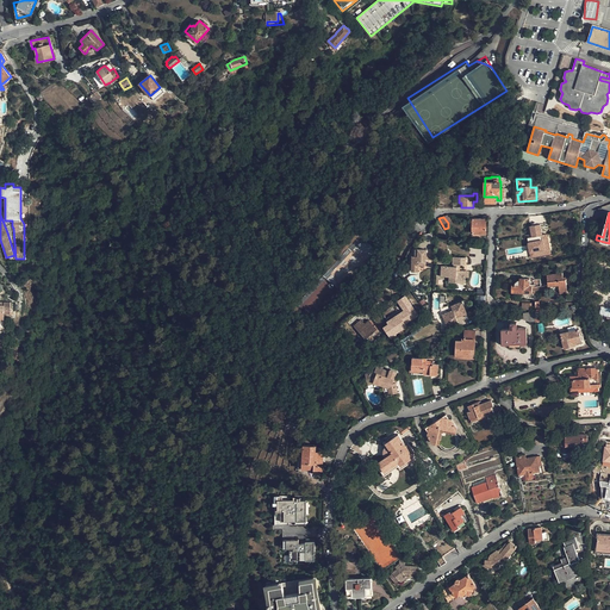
[(486,234),(486,218),(472,218),(472,234),(486,234)]
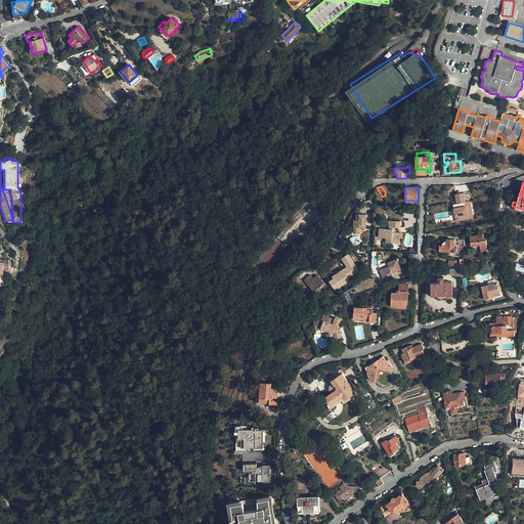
[(456,200),(460,219),(472,217),(469,201),(465,202),(463,192),(455,193),(456,200)]
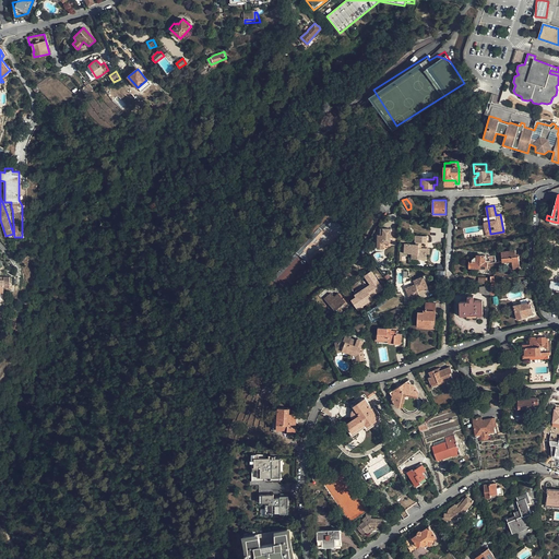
[(381,223),(381,235),(383,235),(383,228),(389,228),(390,224),(381,223)]
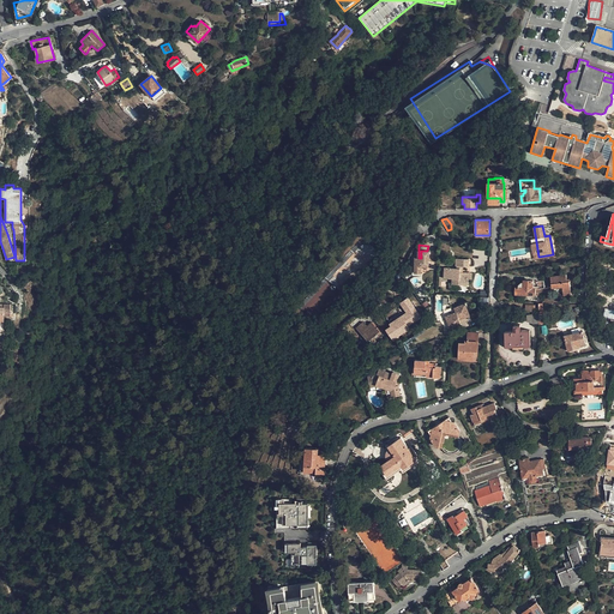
[(337,288),(368,258),(365,254),(367,253),(362,248),(360,251),(355,246),(325,276),(337,288)]
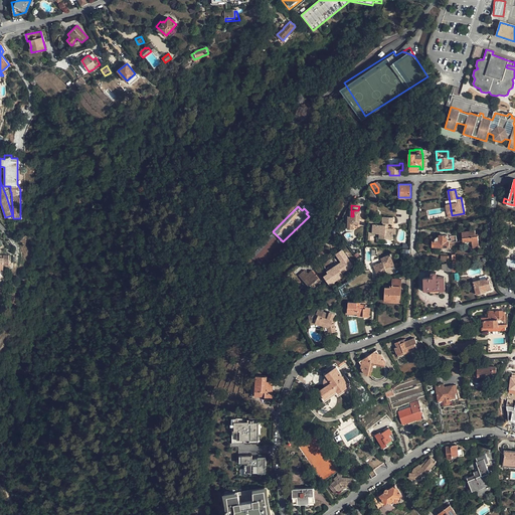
[(359,223),(359,222),(360,216),(360,210),(358,210),(353,210),(353,216),(351,216),(348,216),(347,228),(352,229),(352,228),(353,223),(359,223)]
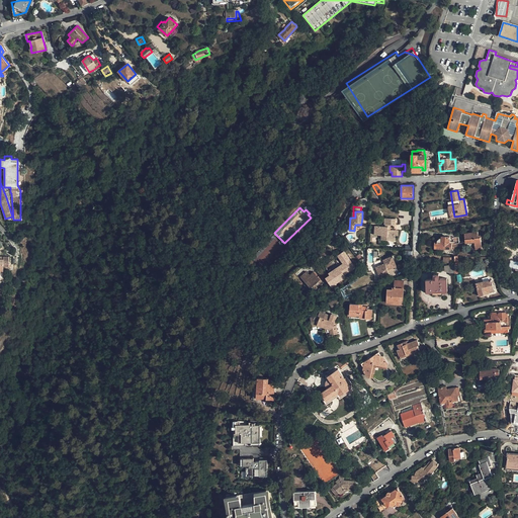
[(391,241),(392,230),(391,230),(391,225),(393,225),(393,219),(384,219),(384,226),(375,226),(374,229),(378,229),(377,235),(381,236),(381,240),(391,241)]
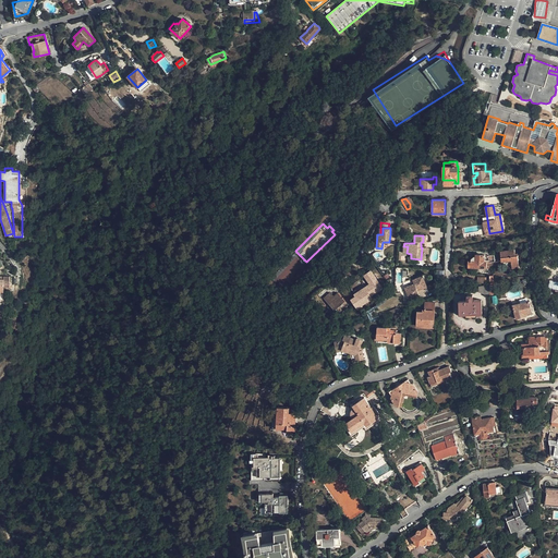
[(516,256),(516,254),(514,250),(500,251),(502,262),(511,262),(512,268),(519,268),(518,256),(516,256)]
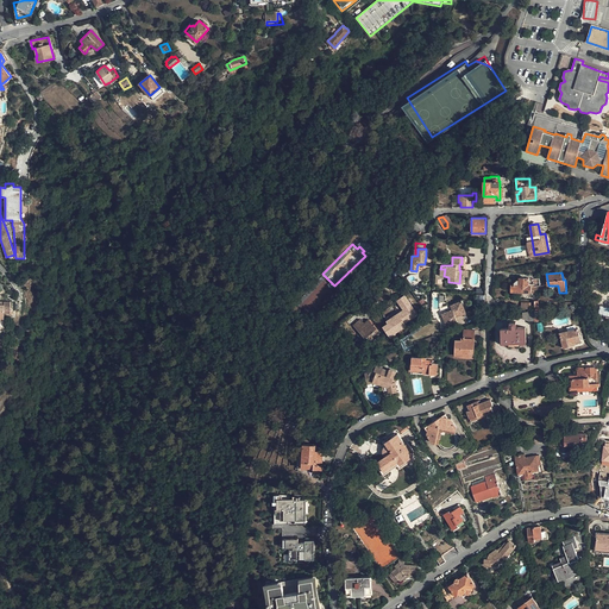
[(533,293),(534,286),(529,286),(529,278),(520,277),(520,280),(518,280),(516,281),(515,282),(514,283),(514,284),(513,284),(513,286),(512,286),(512,289),(512,290),(512,292),(533,293)]
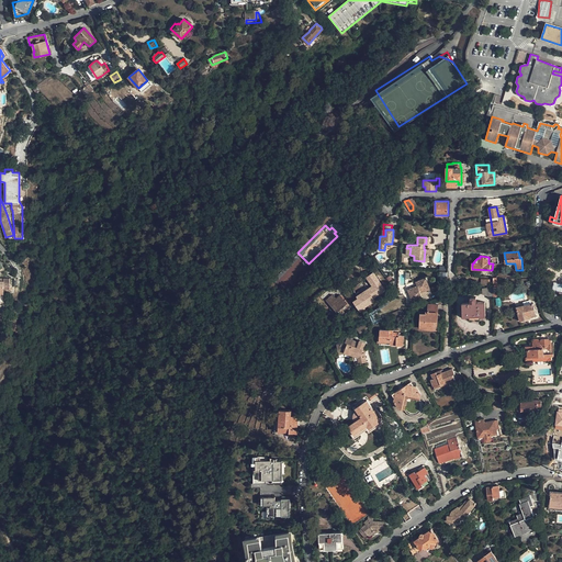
[(287,291),(306,266),(296,258),(276,283),(287,291)]
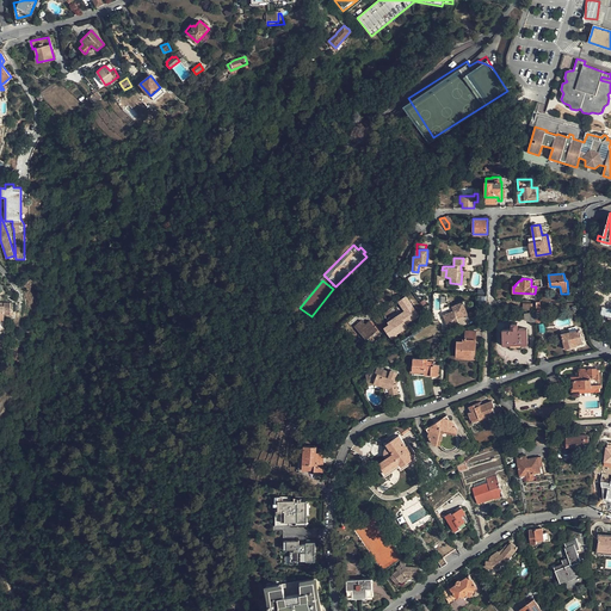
[(0,318),(4,318),(4,316),(4,315),(11,315),(11,302),(4,302),(4,306),(0,304),(0,318)]
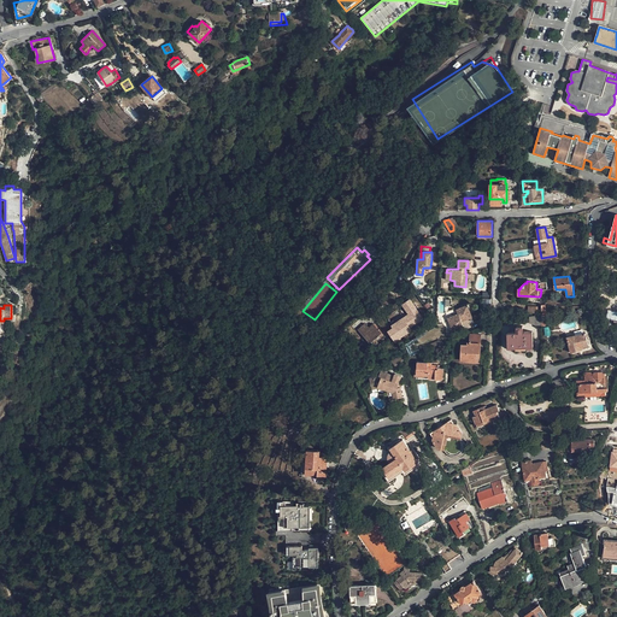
[(464,306),(454,311),(456,315),(446,319),(451,331),(462,325),(459,322),(470,317),(464,306)]
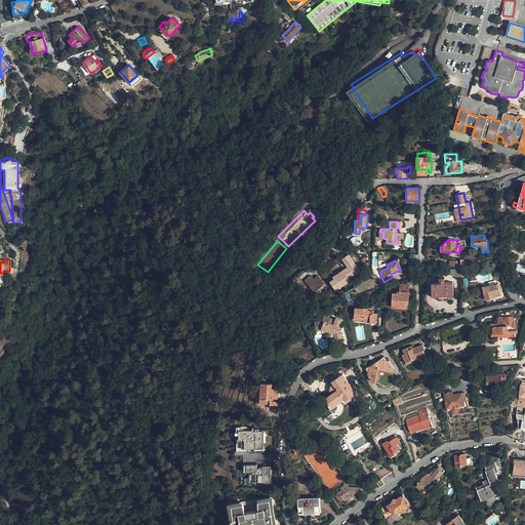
[(323,283),(315,271),(304,279),(312,291),(323,283)]
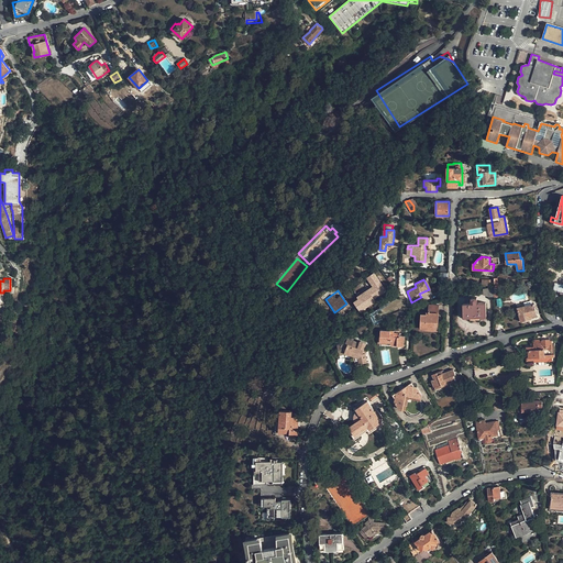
[(357,297),(360,302),(354,306),(359,313),(364,310),(363,309),(375,304),(368,291),(357,297)]
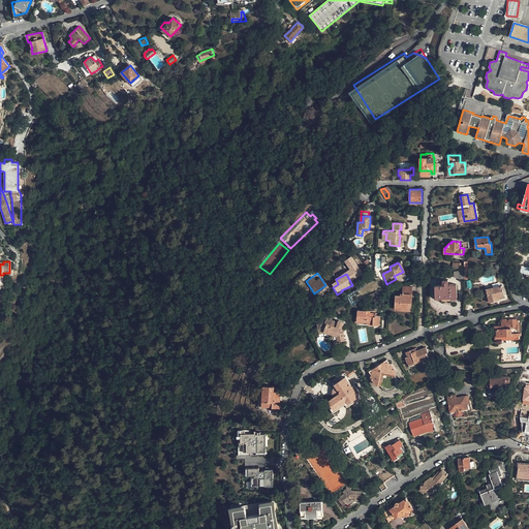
[(435,285),(435,294),(440,294),(441,298),(452,298),(452,293),(457,293),(456,284),(448,284),(448,280),(443,280),(443,285),(435,285)]
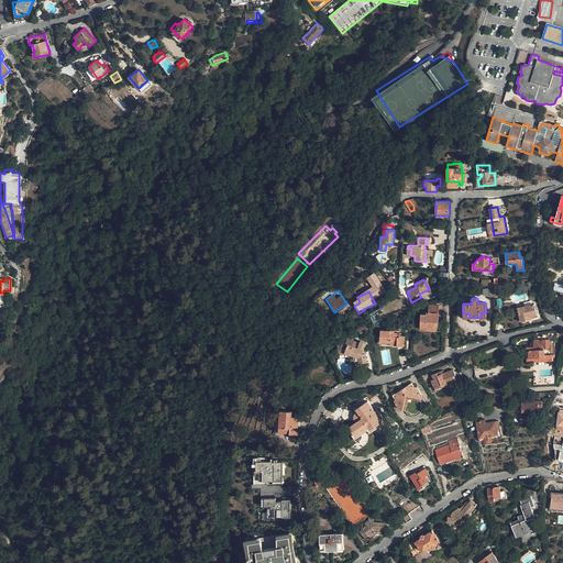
[(421,317),(420,327),(429,327),(429,330),(438,330),(439,305),(429,305),(428,312),(427,312),(427,317),(421,317)]
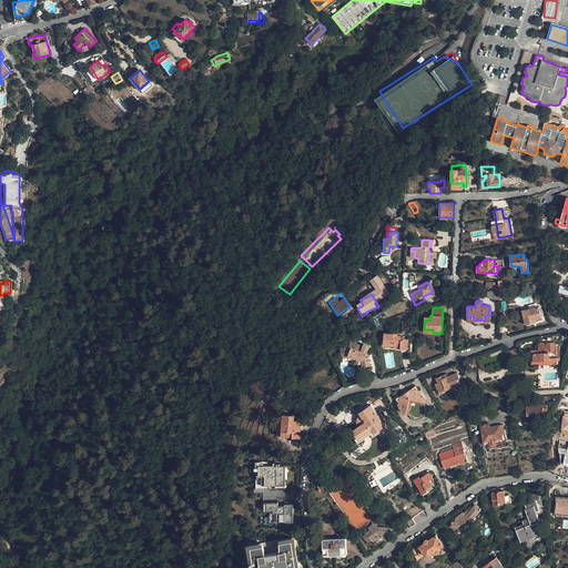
[(534,321),(537,320),(543,318),(539,307),(523,311),(526,324),(534,322),(534,321)]
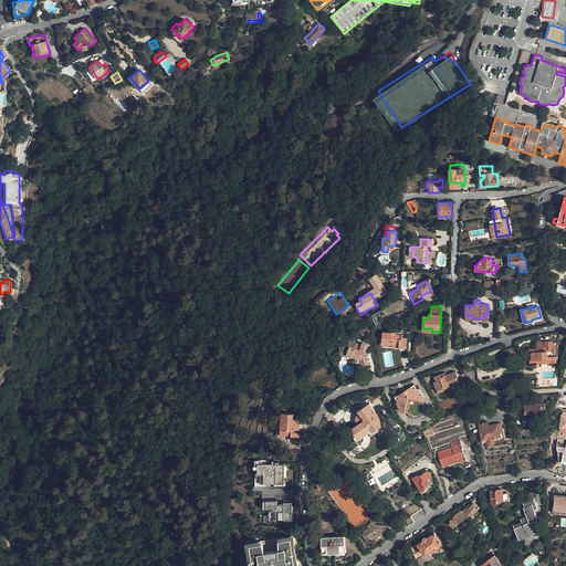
[(369,324),(359,332),(362,336),(373,328),(369,324)]
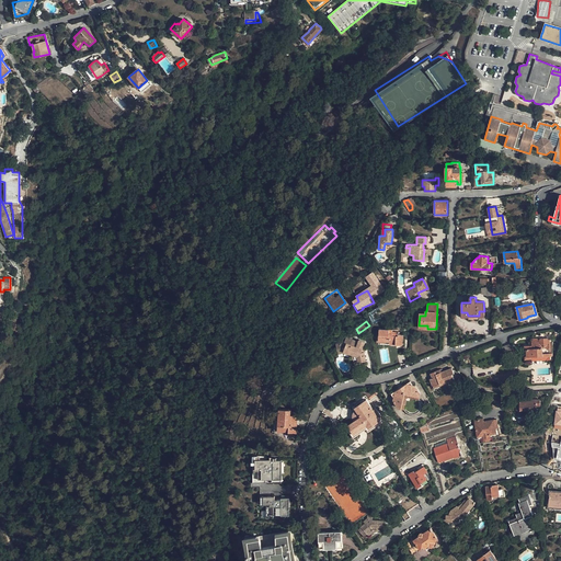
[(392,330),(379,329),(379,334),(378,335),(378,341),(389,341),(390,344),(403,344),(403,339),(403,334),(399,334),(399,331),(392,331),(392,330)]
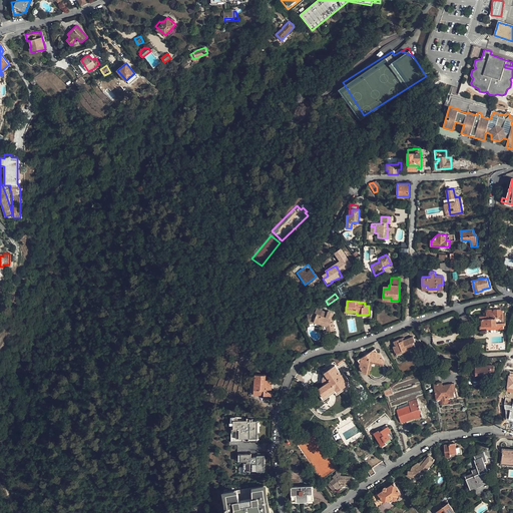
[(501,315),(500,309),(494,309),(494,315),(486,316),(480,316),(480,326),(498,325),(497,322),(504,322),(503,315),(501,315)]
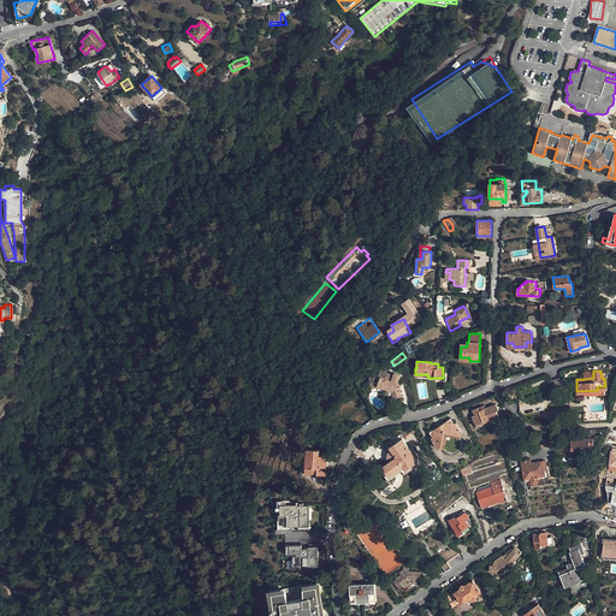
[(397,384),(398,380),(401,375),(395,373),(394,375),(386,373),(385,378),(380,377),(378,385),(386,388),(388,390),(388,395),(392,395),(394,398),(402,397),(400,386),(398,386),(397,384)]
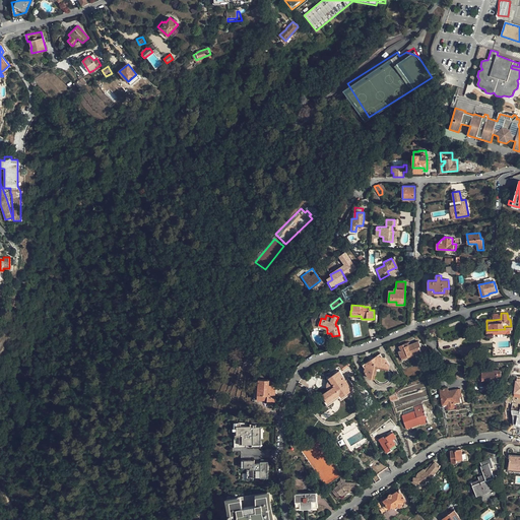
[(473,318),(465,320),(468,329),(476,326),(473,318)]
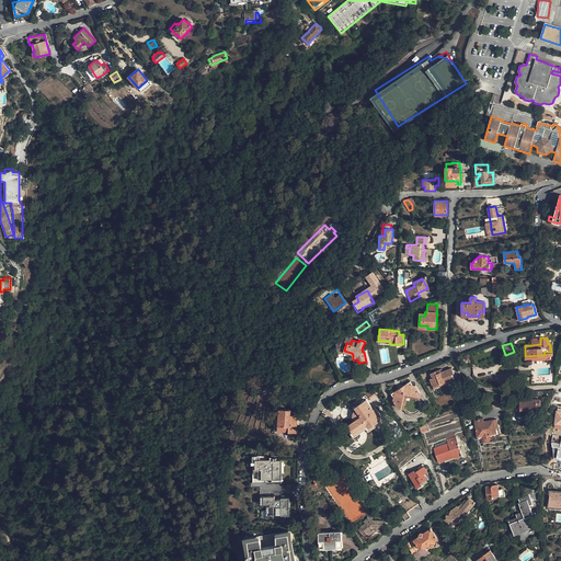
[(434,388),(445,384),(455,379),(453,375),(455,374),(453,368),(442,371),(441,369),(432,373),(433,378),(431,379),(434,388)]
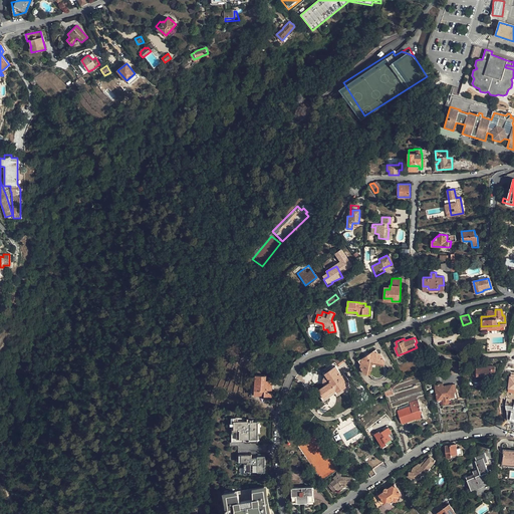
[(369,374),(372,362),(383,365),(384,359),(380,353),(372,351),(362,358),(360,366),(364,373),(369,374)]
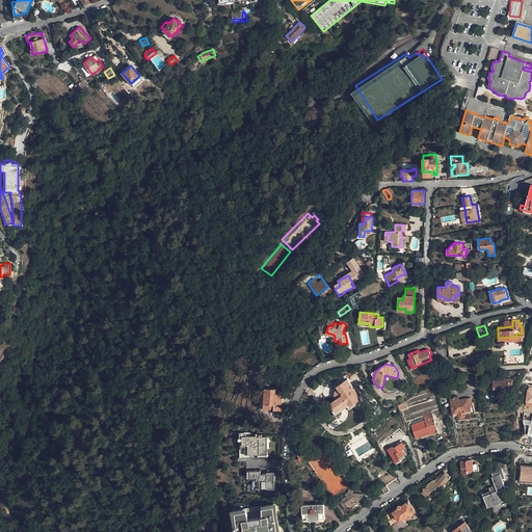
[(360,371),(356,366),(344,371),(347,375),(349,378),(360,371)]
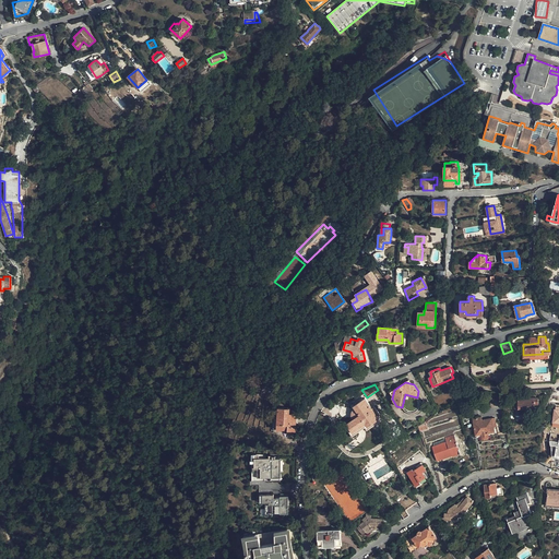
[(514,409),(519,409),(534,408),(535,408),(535,405),(539,405),(538,397),(531,397),(531,396),(518,397),(518,402),(514,402),(514,409)]
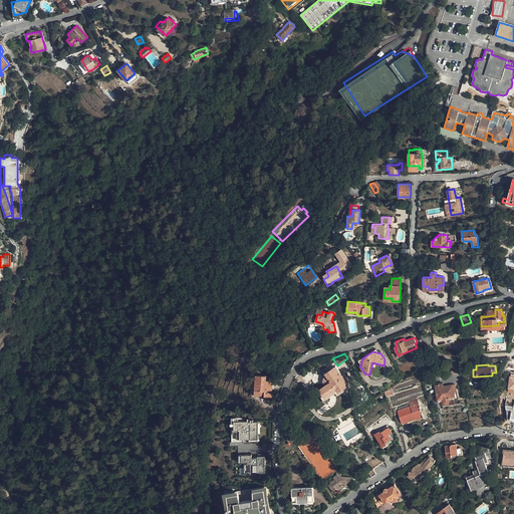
[(322,387),(328,395),(335,390),(337,392),(348,384),(342,375),(335,366),(325,372),(326,374),(325,375),(323,377),(323,378),(322,381),(323,383),(324,386),(322,387)]
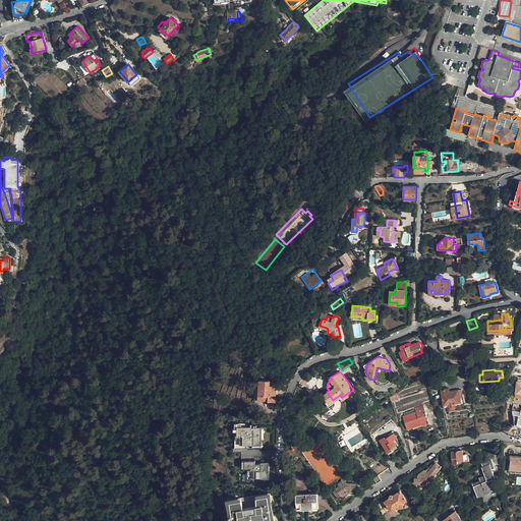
[(333,400),(334,402),(340,398),(342,400),(356,390),(349,379),(347,381),(353,390),(342,397),(340,395),(333,400)]
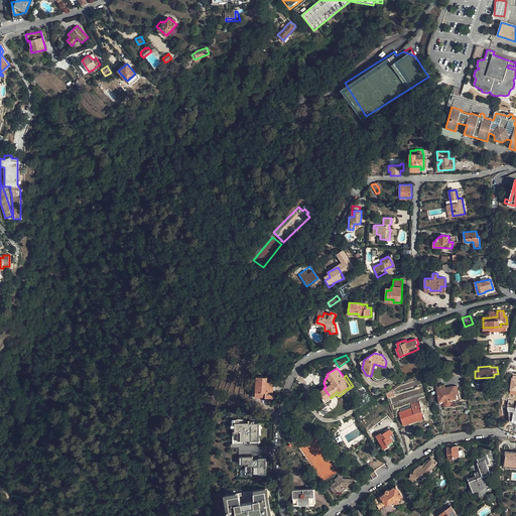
[(271,389),(271,386),(271,382),(271,381),(270,379),(269,379),(268,378),(267,378),(267,377),(257,376),(256,397),(265,397),(265,399),(272,399),(273,389),(271,389)]
